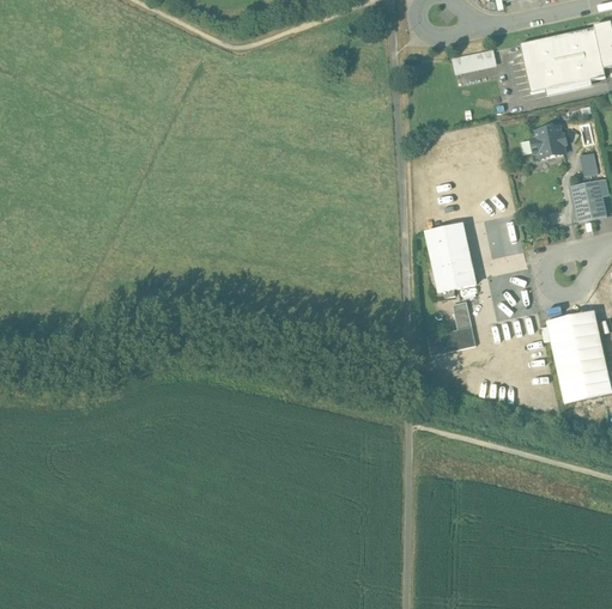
[(611,29),(610,20),(593,24),(593,26),(603,67),(611,65),(611,29)]
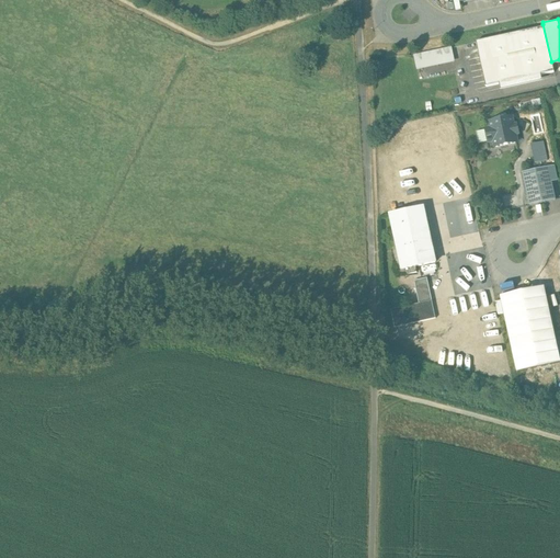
[(543,24),(475,40),(484,84),(553,69),(551,61),(543,24)]
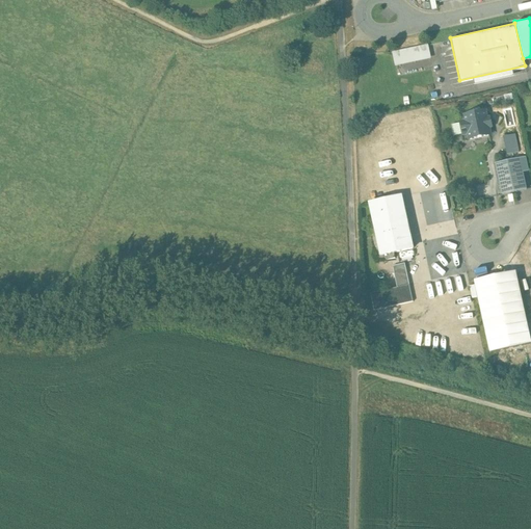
[(394,61),(397,61),(429,54),(426,43),(393,50),(392,50),(394,61)]
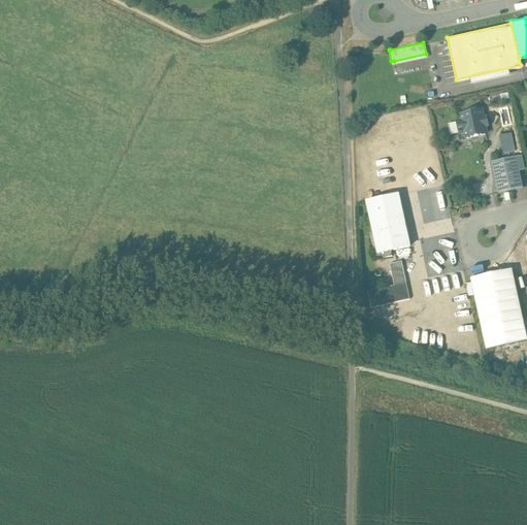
[(481,108),(460,112),(461,119),(456,120),(459,131),(464,130),(465,135),(485,131),(484,124),(487,123),(485,116),(482,116),(481,108)]
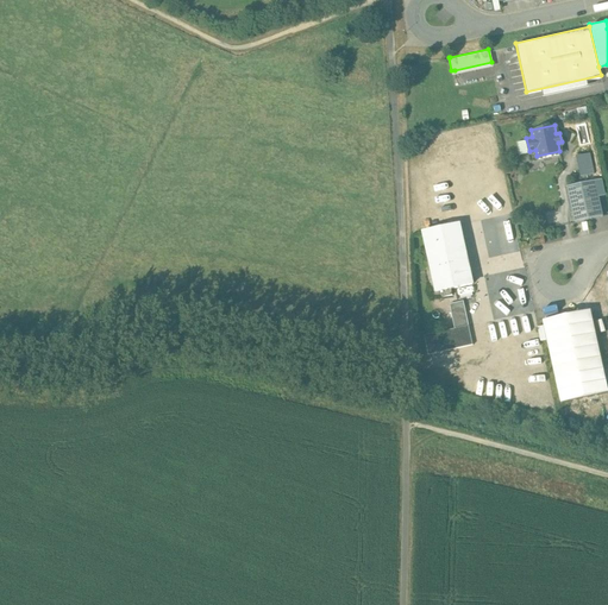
[(589,150),(576,153),(575,153),(578,166),(591,163),(589,150)]
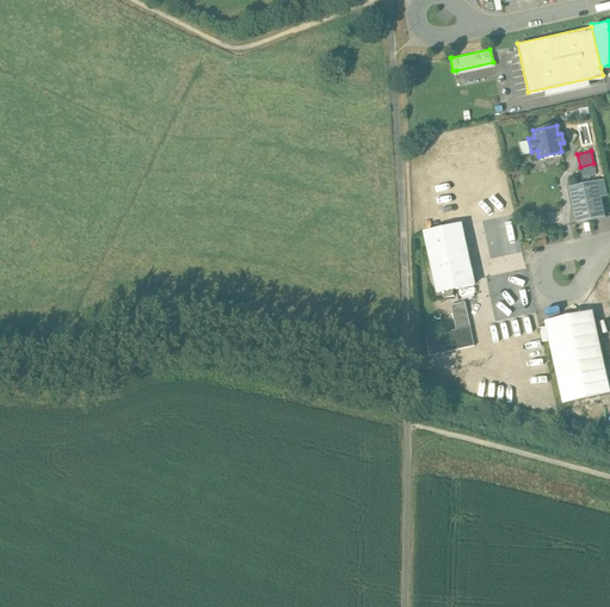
[(581,174),(585,173),(595,172),(593,163),(579,167),(581,174)]
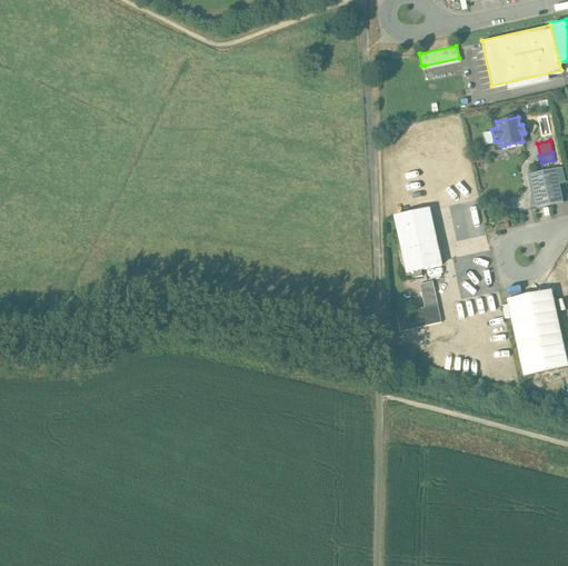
[(555,167),(529,172),(536,206),(562,199),(555,167)]
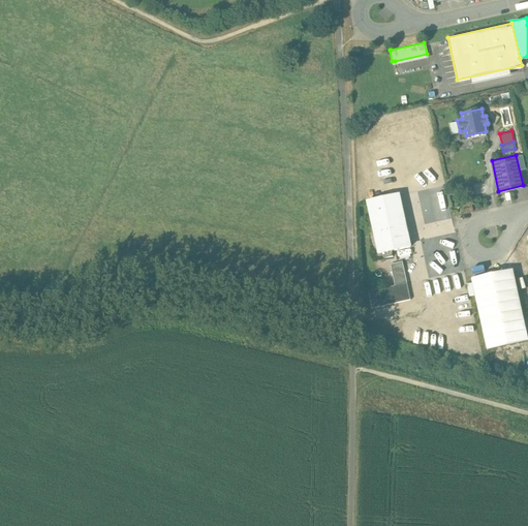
[(398,192),(367,199),(373,230),(405,223),(398,192)]
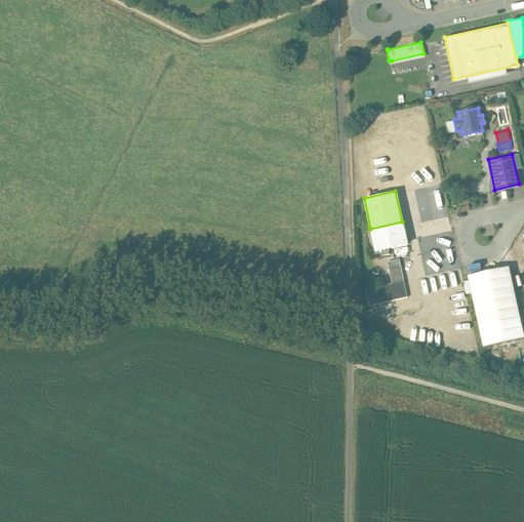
[(402,222),(370,229),(375,249),(388,247),(406,243),(402,222)]
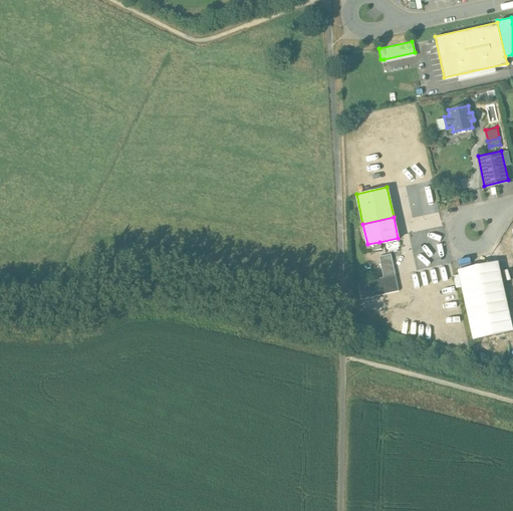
[(391,252),(378,254),(382,275),(395,272),(391,252)]
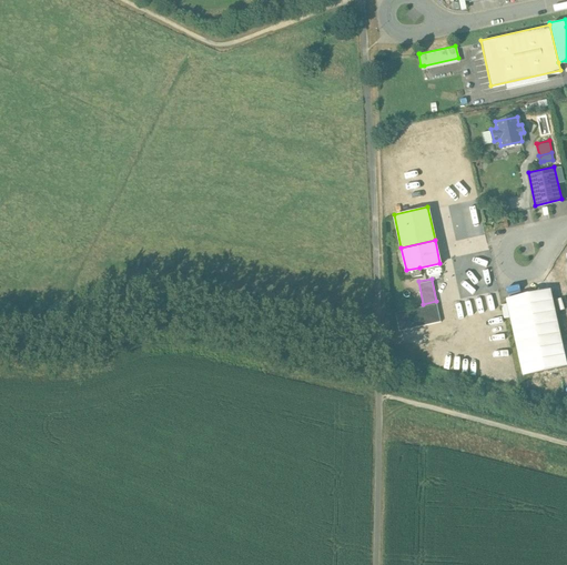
[(506,285),(507,293),(519,291),(518,283),(506,285)]
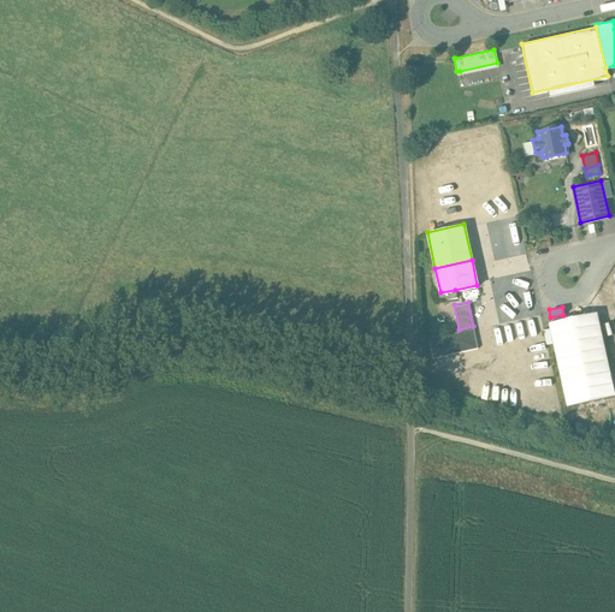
[(596,312),(549,322),(567,405),(614,394),(596,312)]
